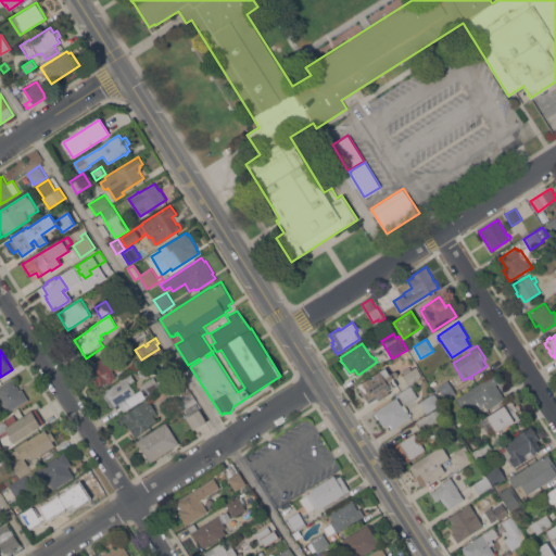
[(116,376),(114,377),(115,379),(100,389),(87,367),(104,356),(116,376)]
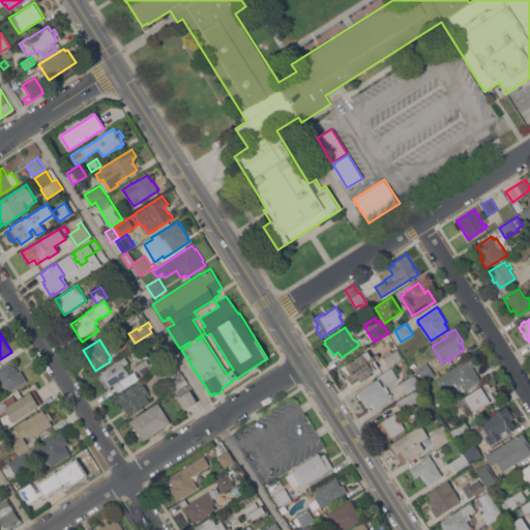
[(375,360),(379,367),(369,373),(371,376),(360,382),(359,380),(352,384),(350,381),(348,380),(347,379),(347,378),(347,376),(341,367),(367,350),(372,356),(375,354),(377,354),(379,354),(379,355),(379,357),(378,358),(375,360)]
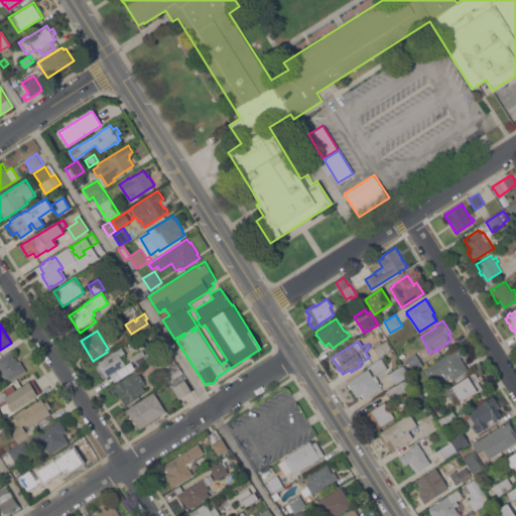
[(387,341),(392,350),(380,358),(374,349),(387,341)]
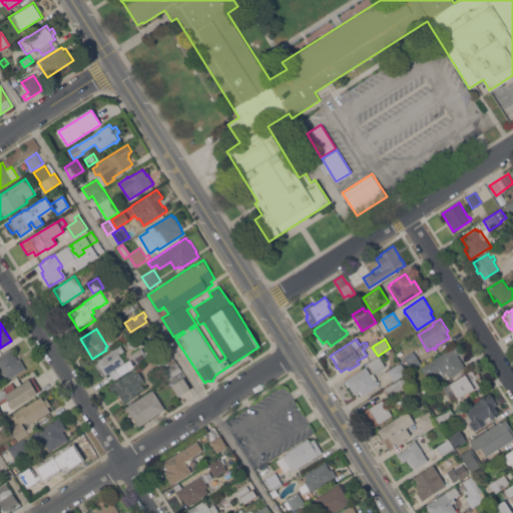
[(105,375),(105,374),(102,376),(93,363),(120,345),(124,351),(119,354),(124,362),(105,375)]
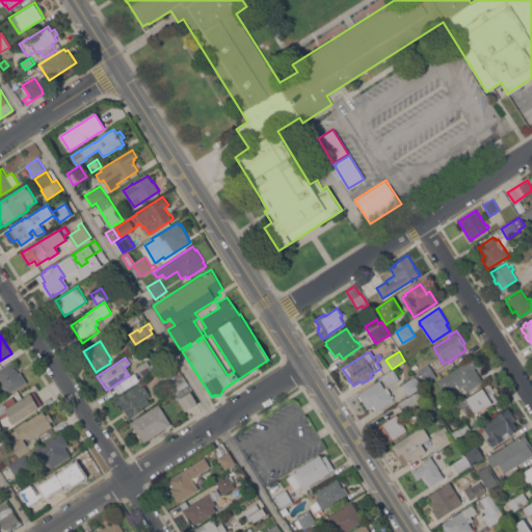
[(473,357),(478,366),(475,368),(483,380),(467,392),(462,386),(459,388),(457,384),(444,393),(436,380),(473,357)]
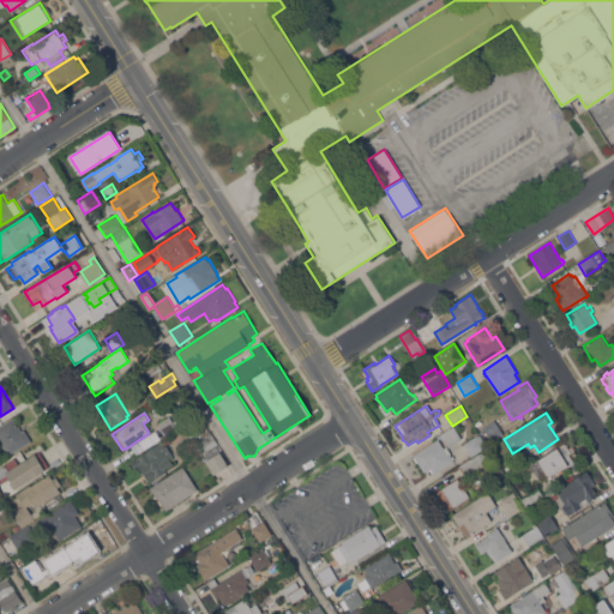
[(169,415),(178,428),(164,437),(156,423),(169,415)]
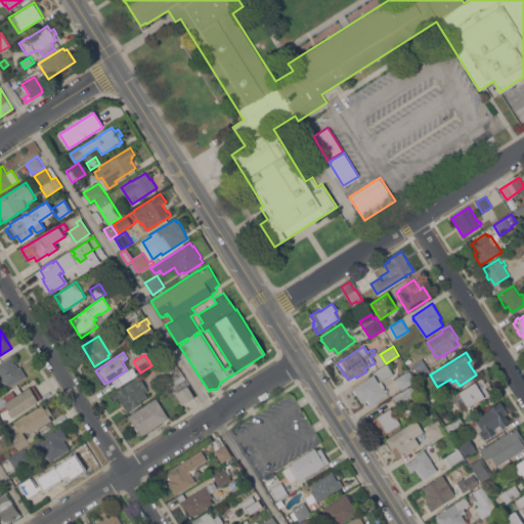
[(0,374),(0,363),(11,356),(18,367),(20,366),(26,377),(6,388),(0,379),(2,378),(0,374)]
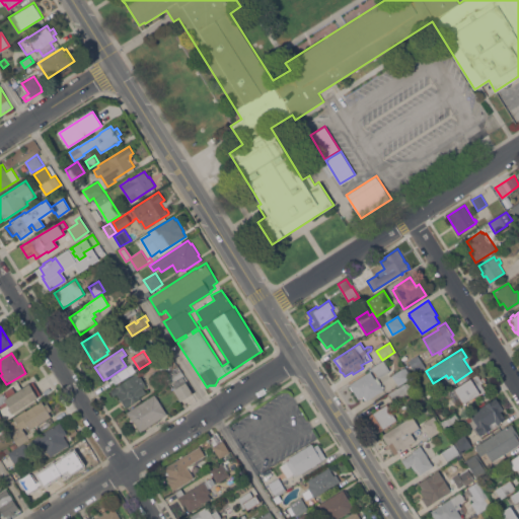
[(427,368),(417,374),(409,361),(412,359),(411,358),(414,356),(415,357),(418,355),(427,368)]
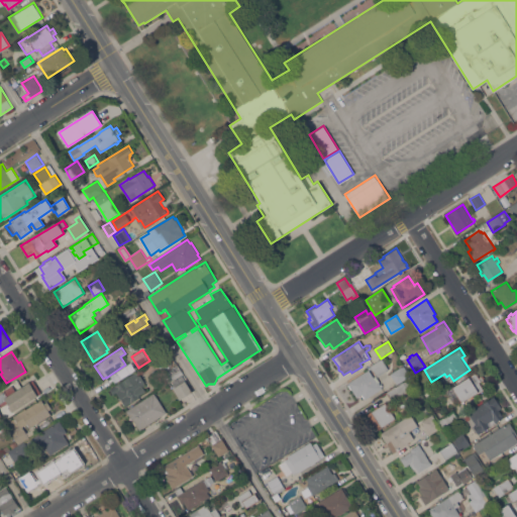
[(157,363),(167,356),(172,364),(162,371),(157,363)]
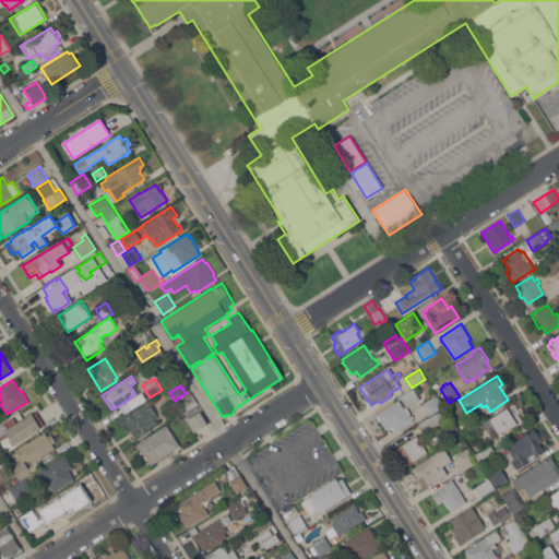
[(419,401),(407,408),(401,399),(400,400),(399,399),(413,389),(419,401)]
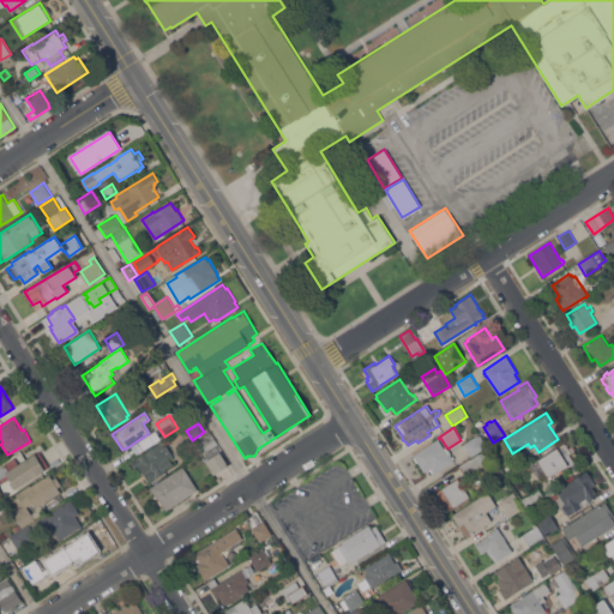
[(210,432),(217,443),(202,453),(194,444),(210,432)]
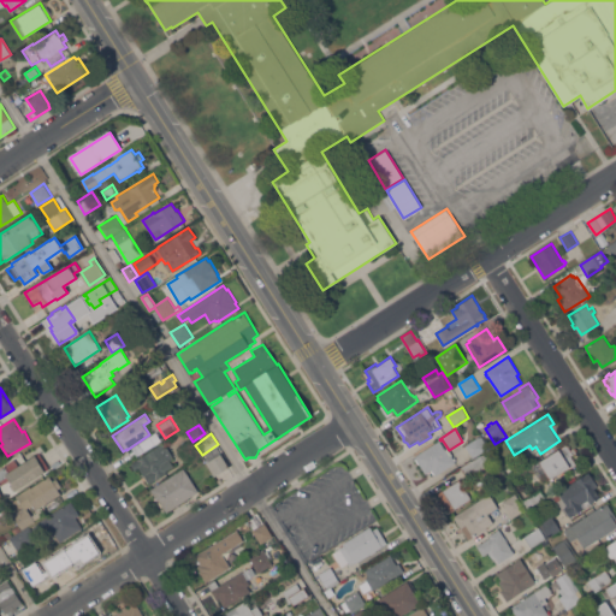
[(478,438),(478,439),(480,437),(484,443),(487,449),(472,458),(463,446),(478,438)]
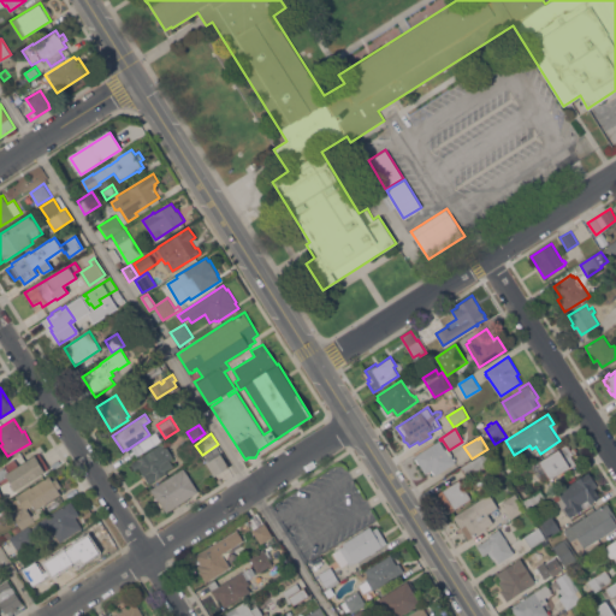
[(135,455),(153,446),(149,438),(130,446),(135,455)]
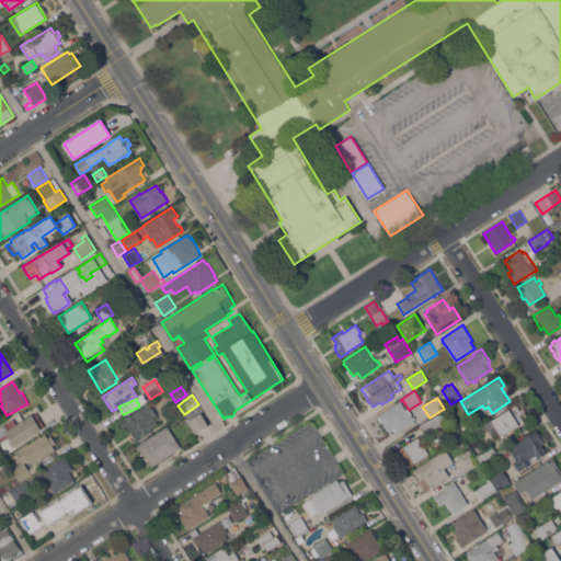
[(397,434),(396,433),(395,433),(392,430),(387,432),(381,423),(380,423),(377,419),(378,419),(377,416),(400,401),(405,411),(408,409),(412,416),(411,416),(412,418),(414,416),(415,420),(414,421),(415,422),(397,434)]
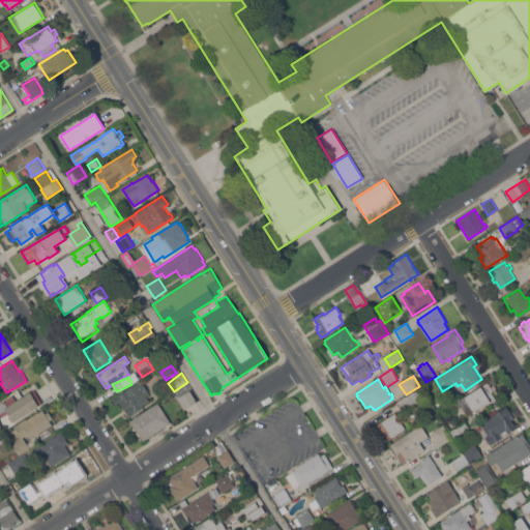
[(140,380),(143,385),(144,384),(149,392),(148,392),(149,394),(146,395),(150,402),(143,406),(143,407),(134,413),(134,412),(127,416),(125,412),(126,412),(119,402),(116,404),(113,399),(140,380)]
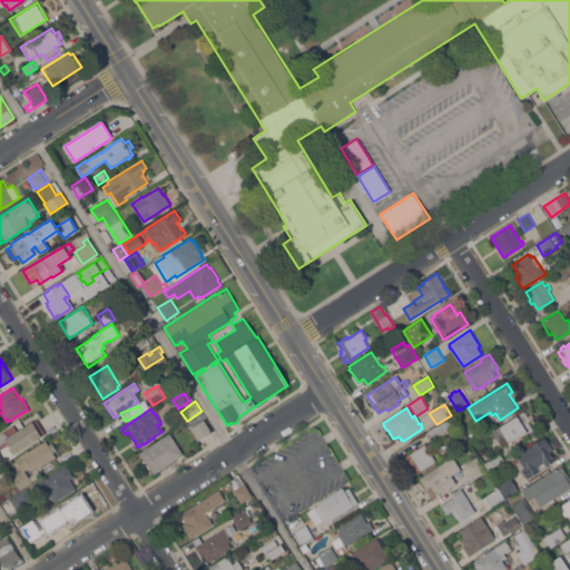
[(524,412),(527,415),(526,415),(527,418),(530,415),(531,415),(532,418),(531,418),(532,420),(528,423),(532,431),(527,435),(526,434),(521,438),(521,439),(519,440),(518,439),(511,443),(511,444),(509,445),(498,428),(524,412)]
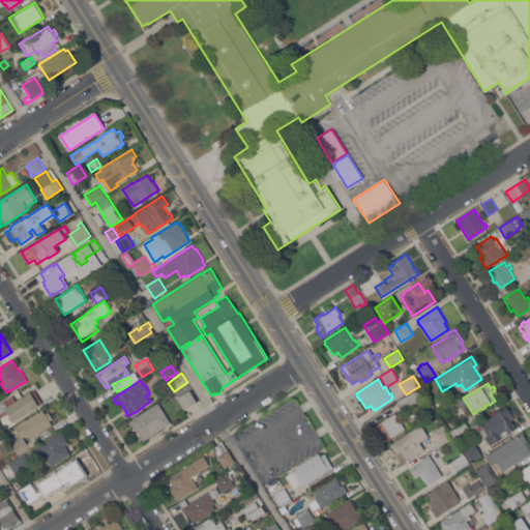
[(198,402),(184,410),(182,407),(183,407),(178,398),(177,398),(176,395),(178,393),(177,390),(187,384),(198,402)]
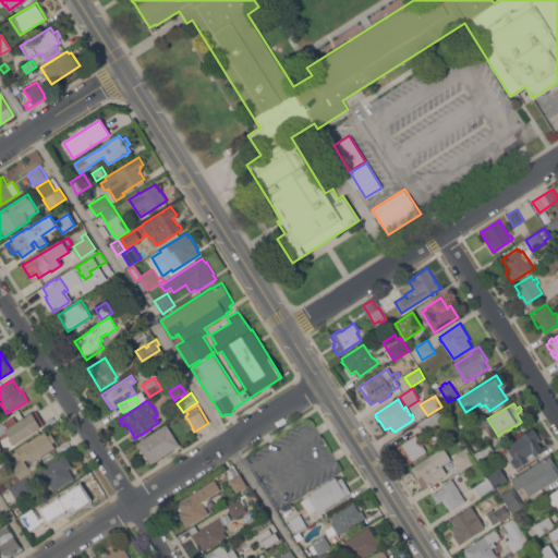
[(441,408),(448,416),(441,421),(441,422),(424,433),(417,423),(441,408)]
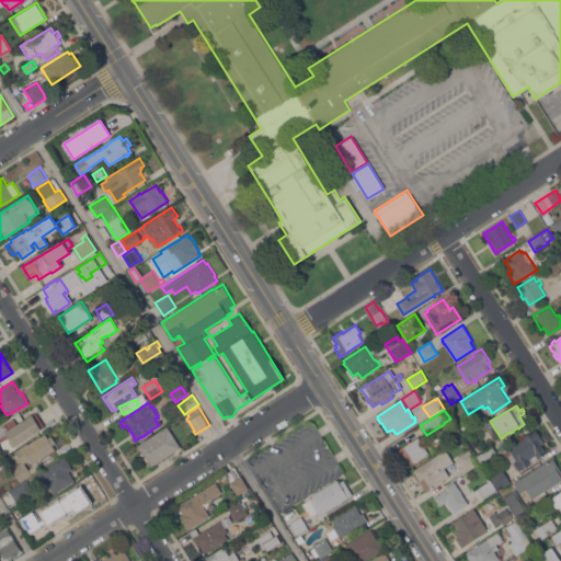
[(6,451),(0,443),(0,425),(13,418),(16,424),(36,412),(45,426),(41,428),(41,430),(14,446),(13,446),(6,451)]
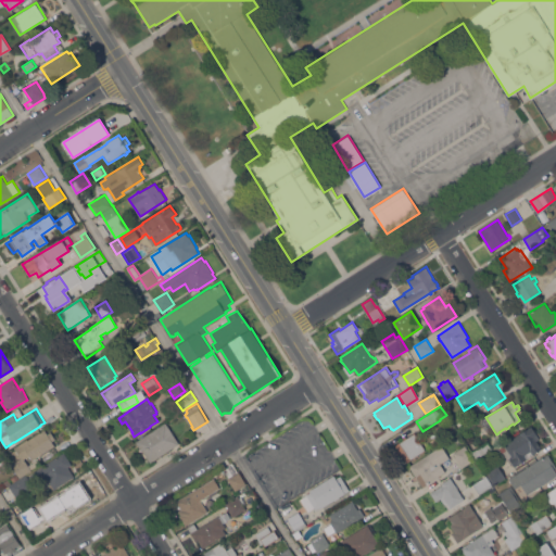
[(166,422),(179,443),(150,463),(142,451),(141,451),(136,442),(166,422)]
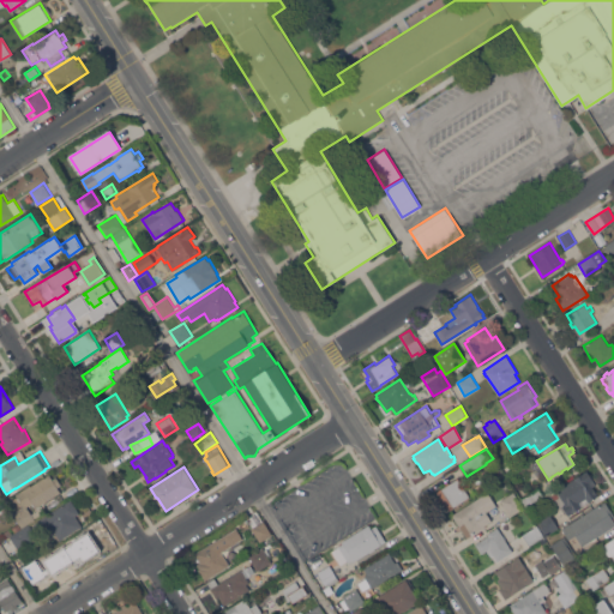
[(587,470),(595,483),(593,486),(599,495),(567,515),(563,506),(565,504),(557,489),(587,470)]
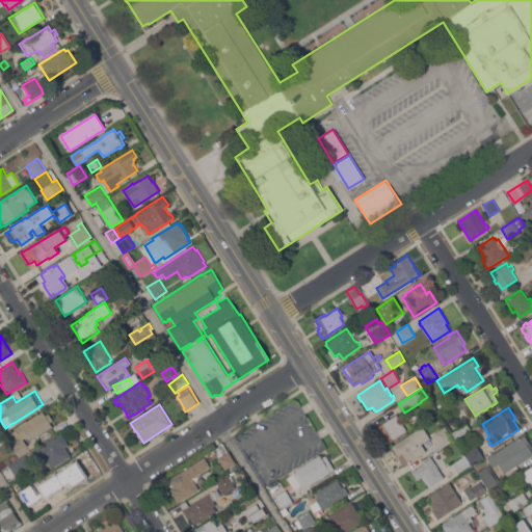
[(26,421),(43,410),(45,415),(49,413),(53,420),(50,422),(53,426),(31,440),(28,435),(23,439),(30,450),(19,457),(11,446),(21,440),(14,428),(26,421)]
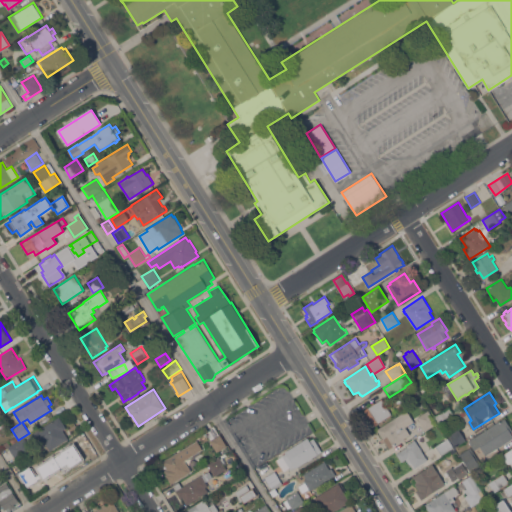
[(382,398),(392,414),(374,426),(370,419),(368,420),(365,415),(366,414),(364,410),(382,398)]
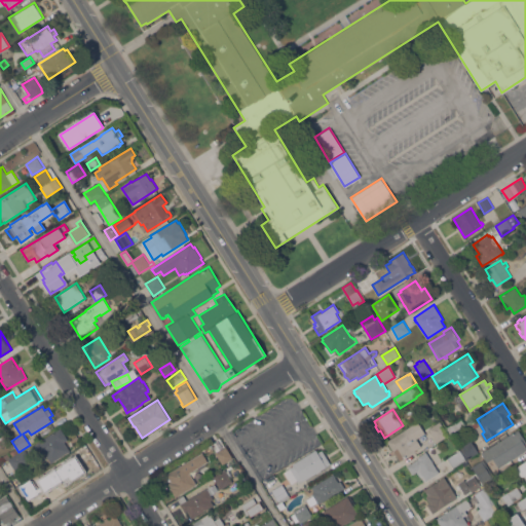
[(461,417),(465,424),(455,430),(456,431),(454,433),(453,431),(451,434),(447,426),(461,417)]
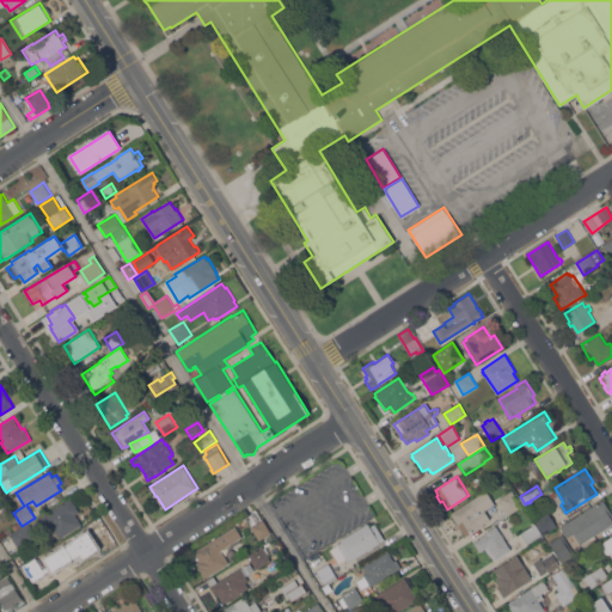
[(489,518),(483,522),(483,524),(465,536),(451,513),(485,490),(495,503),(484,510),(489,518)]
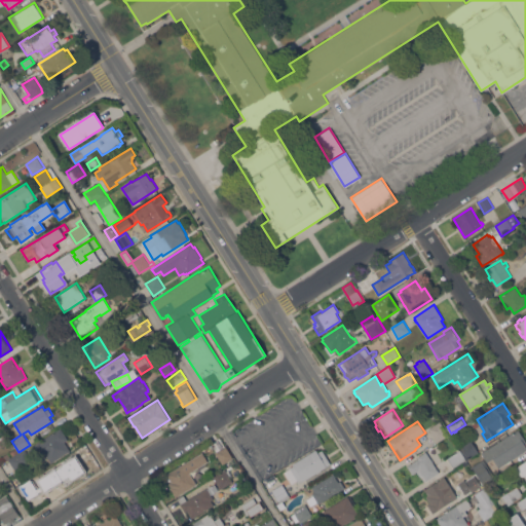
[(440,421),(448,435),(437,442),(428,428),(437,423),(440,421)]
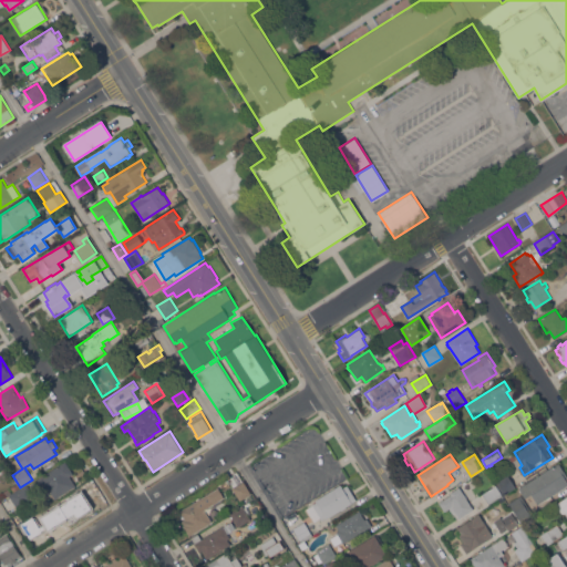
[(65,461),(73,473),(70,475),(75,485),(54,498),(49,488),(42,493),(34,481),(65,461)]
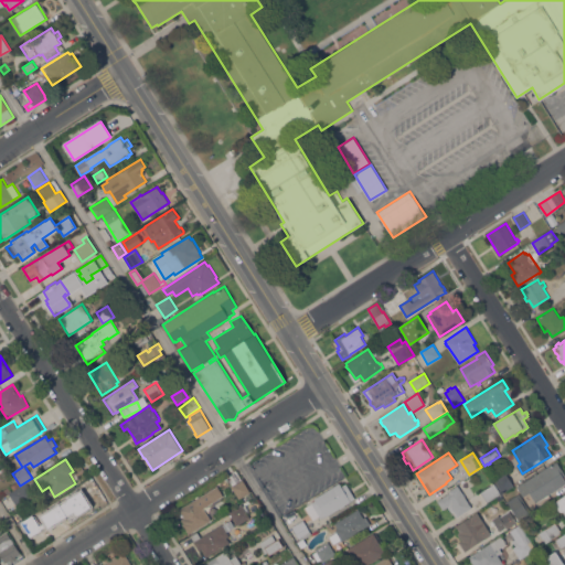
[(516,486),(556,460),(564,475),(563,476),(564,479),(564,483),(535,502),(535,501),(530,504),(528,500),(532,497),(530,492),(523,497),(519,489),(518,489),(516,487),(518,487),(516,486)]
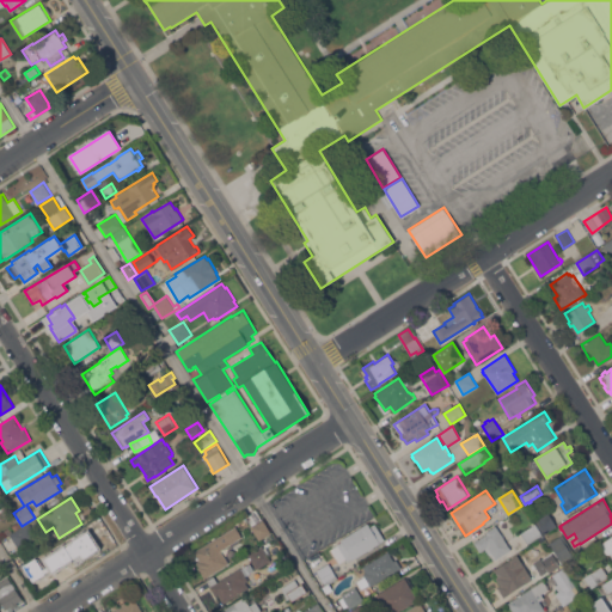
[(548,512),(556,526),(544,534),(534,519),(548,512)]
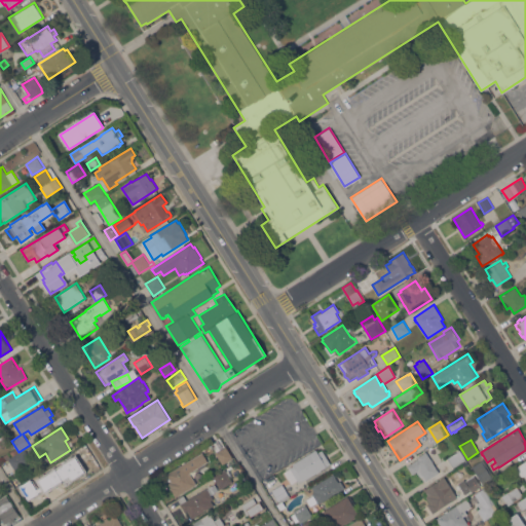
[(226,446),(233,458),(223,464),(216,452),(226,446)]
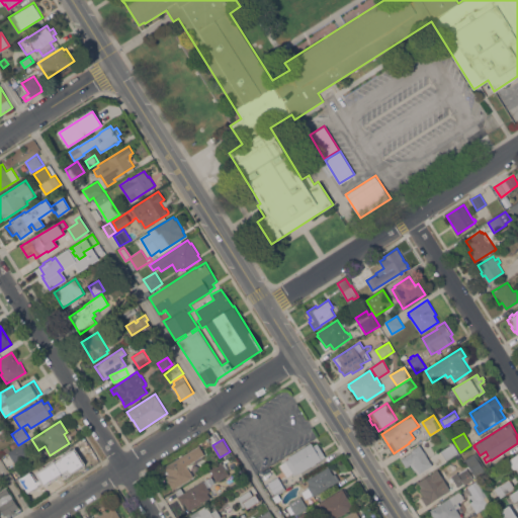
[(14,441),(17,445),(12,449),(9,444),(14,441)]
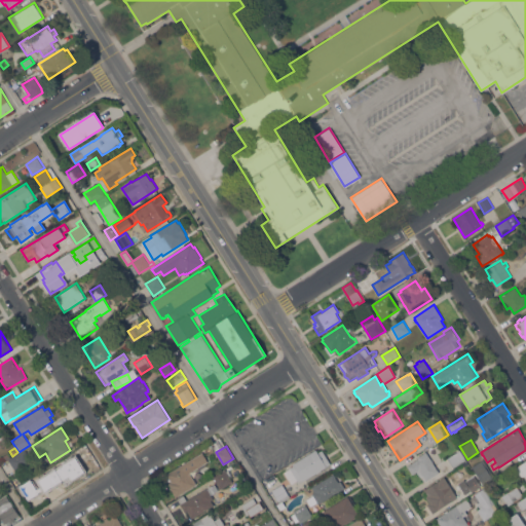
[(289,467),(294,465),(293,463),(315,449),(317,452),(322,450),(331,463),(321,470),(321,471),(316,473),(303,481),(303,480),(299,483),(297,480),(292,484),(285,472),(290,468),(289,467)]
